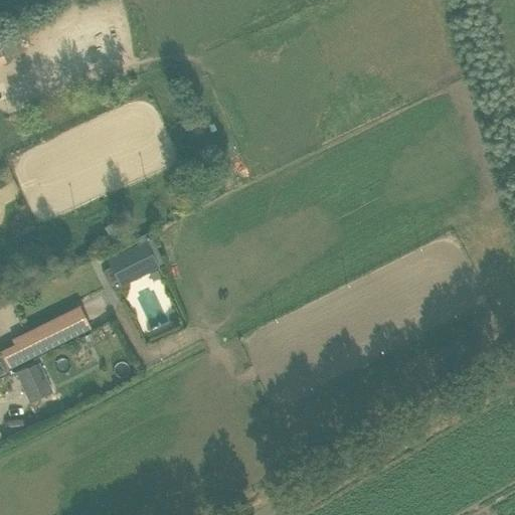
[(110,268),(103,272),(112,290),(119,286),(110,268)]
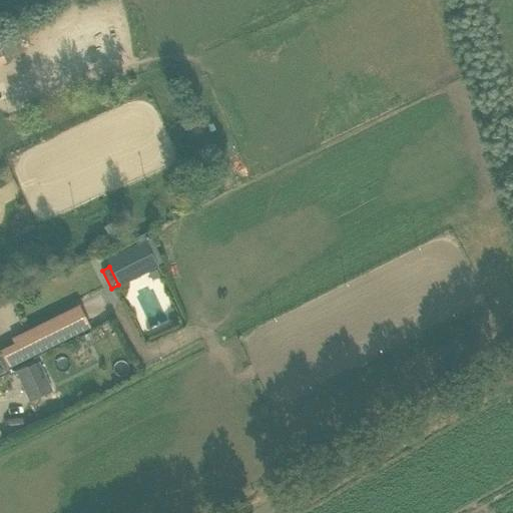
[(23,362),(90,328),(84,317),(34,342),(28,331),(11,339),(23,362)]
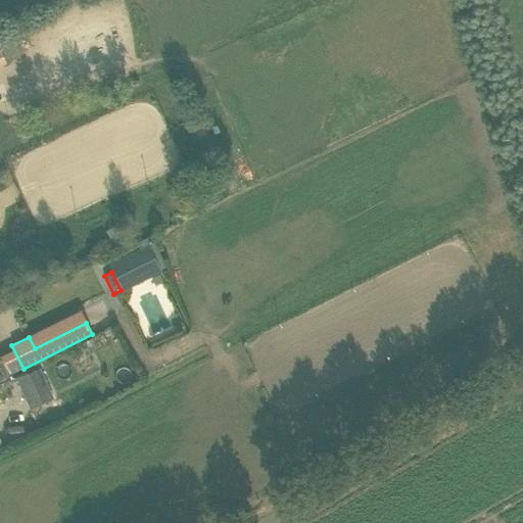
[(29,411),(51,400),(38,371),(15,381),(29,411)]
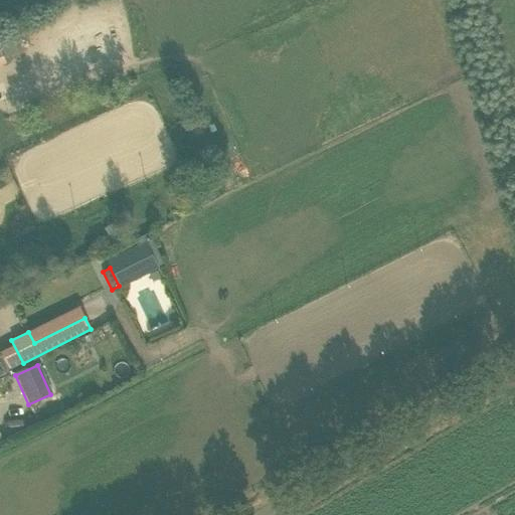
[(31,404),(38,420),(50,415),(43,399),(31,404)]
